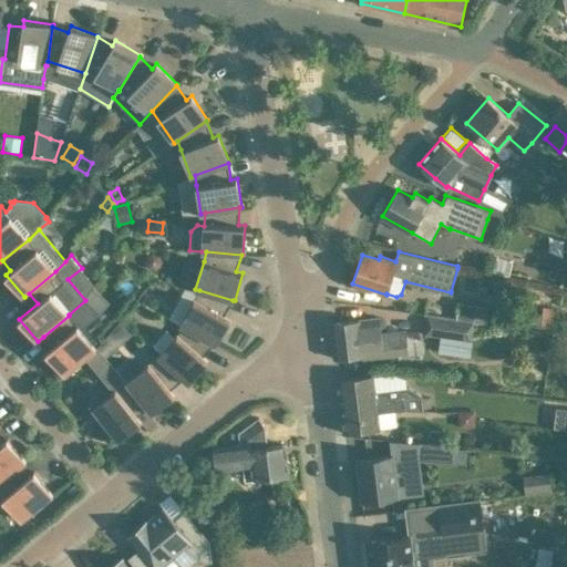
[(121,266),(122,261),(119,256),(114,255),(112,264),(121,266)]
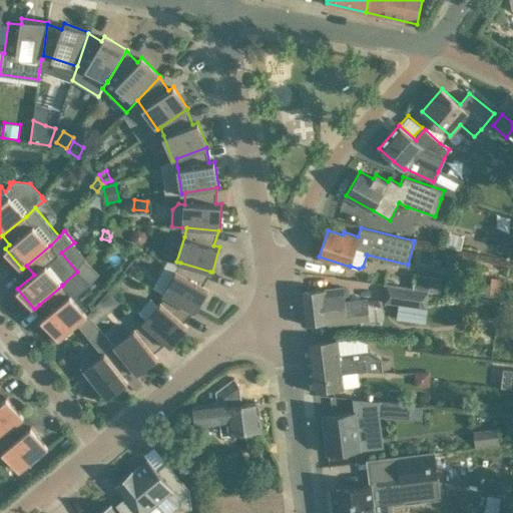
[(203,286),(210,272),(180,263),(176,271),(163,294),(166,295),(194,311),(195,312),(208,289),(203,286)]
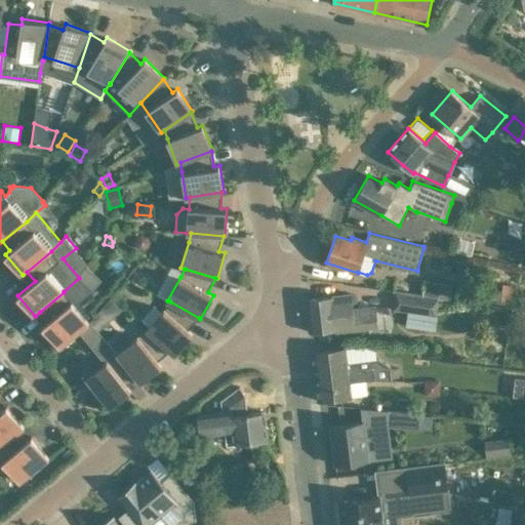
[(64,292),(40,312),(47,322),(42,325),(59,347),(78,331),(89,322),(76,306),(92,291),(79,278),(64,291),(64,292)]
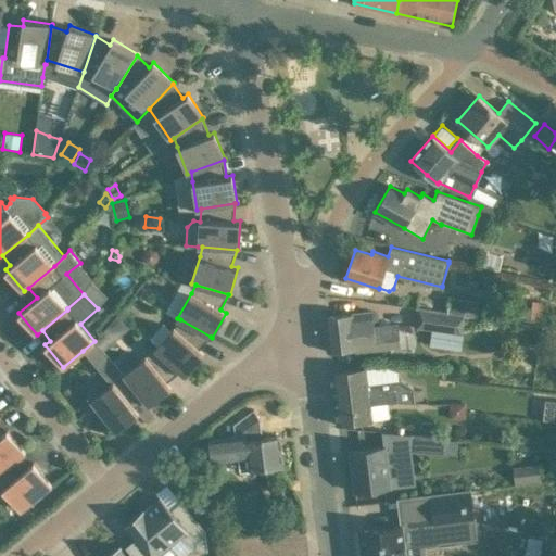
[(447,313),(465,315),(467,299),(450,297),(447,313)]
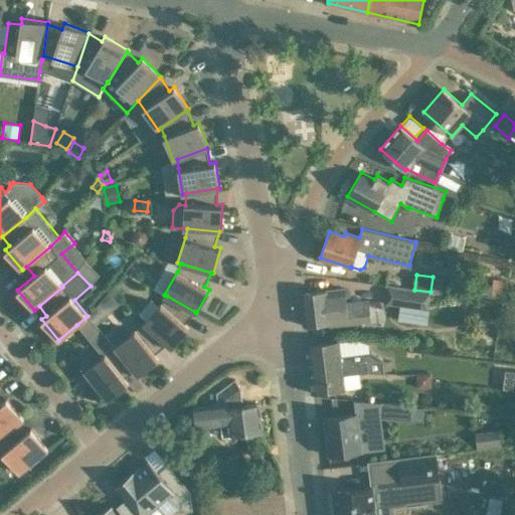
[(493,285),(492,285),(478,283),(477,296),(491,298),(493,285)]
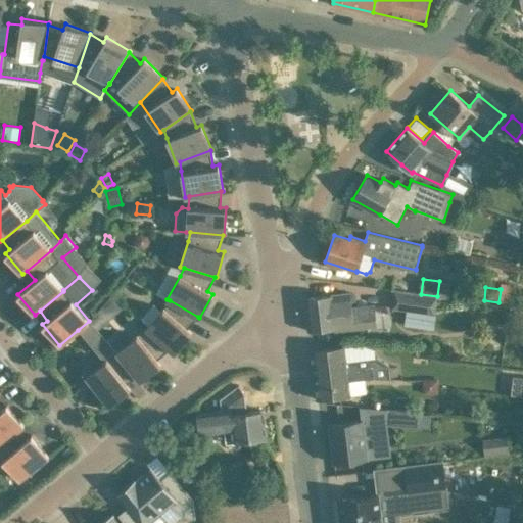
[(391,308),(407,311),(435,315),(437,297),(394,291),(391,308)]
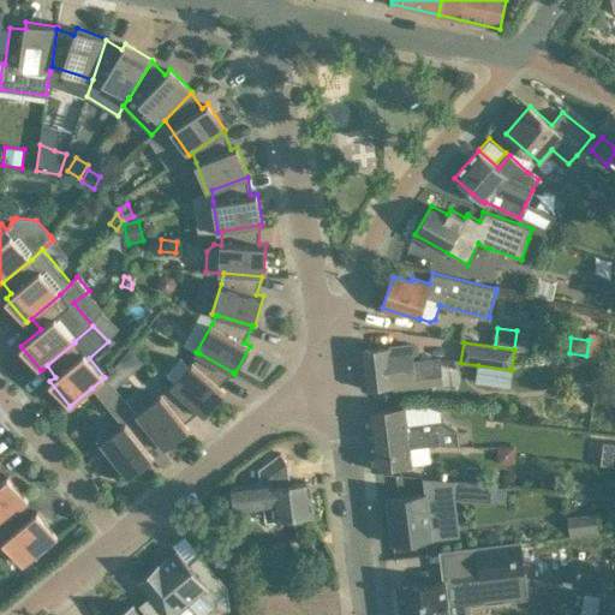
[(363,388),(394,384),(395,390),(443,384),(440,358),(415,360),(412,346),(410,346),(410,344),(359,350),(363,388)]
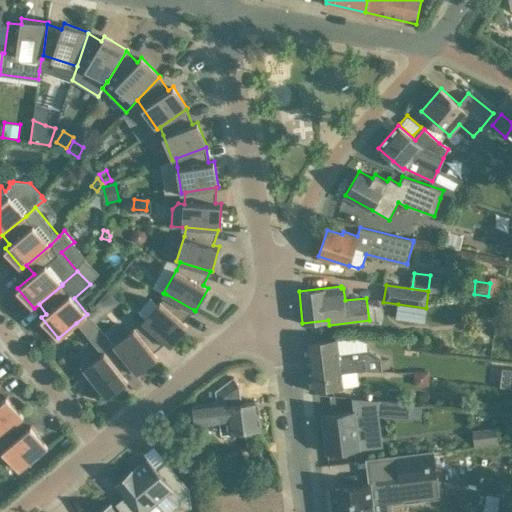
[(143,321),(166,341),(171,345),(188,325),(184,322),(194,310),(166,294),(143,321)]
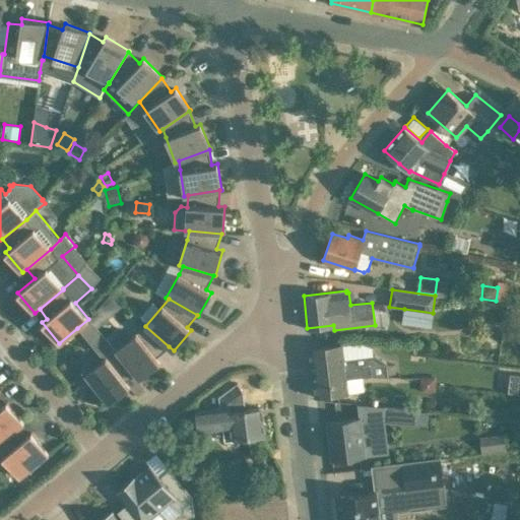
[(96,327),(106,320),(96,310),(89,318),(96,327)]
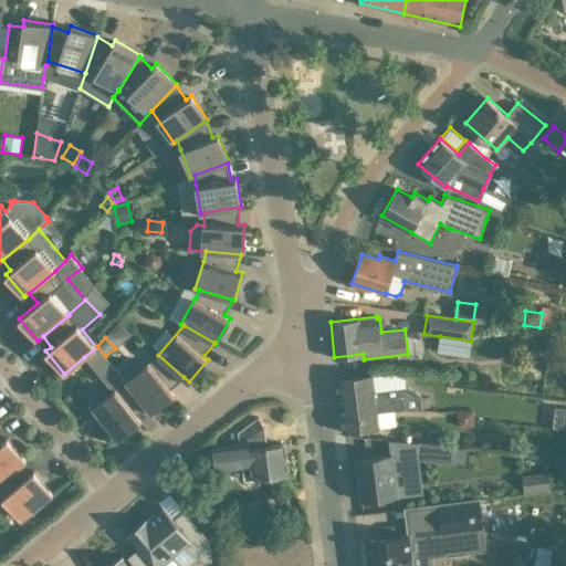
[(97,346),(96,347),(84,357),(98,374),(112,364),(105,356),(97,346)]
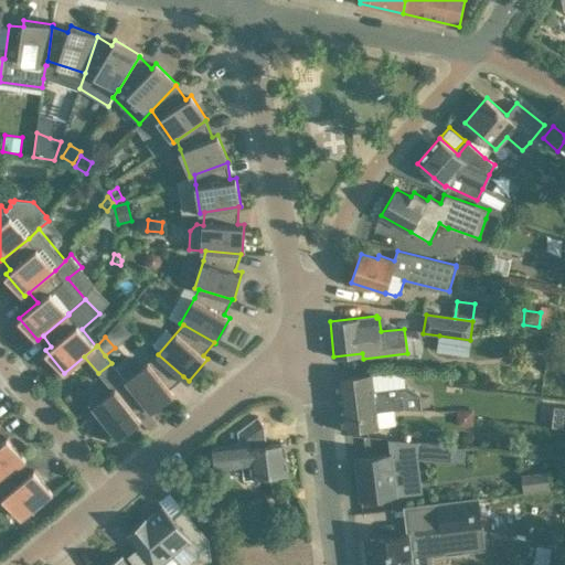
[(170,388),(183,376),(158,354),(126,380),(147,406),(151,412),(174,393),(170,388)]
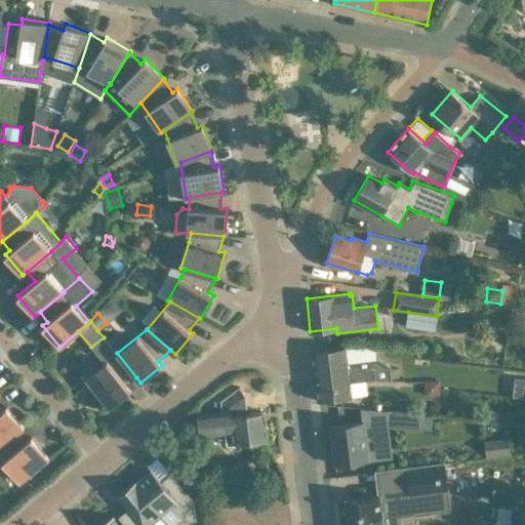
[(348,362),(346,347),(313,351),(316,376),(374,368),(375,378),(375,380),(392,380),(391,365),(378,359),(368,360),(348,362)]
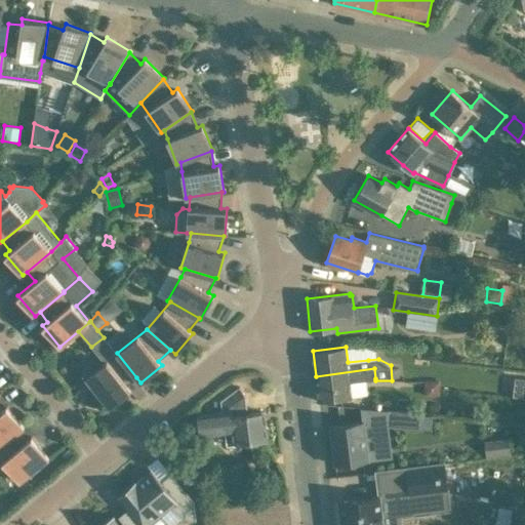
[(136,377),(117,353),(104,363),(86,377),(110,407),(131,390),(127,386),(136,377)]
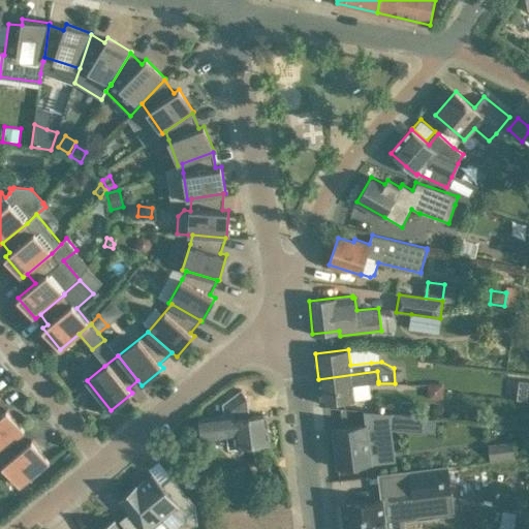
[(377,371),(318,379),(321,404),(354,400),(352,385),(374,383),(378,383),(378,381),(377,371)]
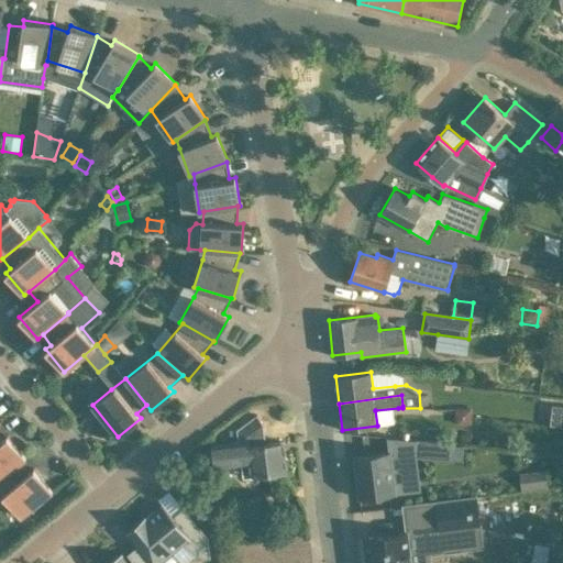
[(562,405),(552,404),(550,424),(562,426),(562,405)]
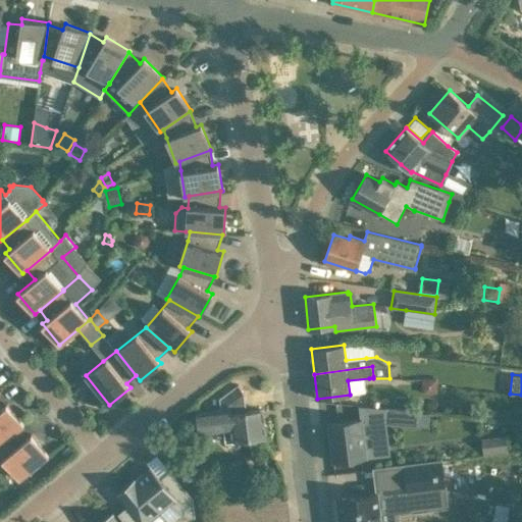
[(197,412),(199,432),(214,430),(213,428),(231,427),(232,440),(246,439),(266,436),(265,433),(268,430),(267,424),(264,422),(262,409),(242,411),(241,408),(246,407),(245,392),(239,383),(219,398),(221,409),(197,412)]
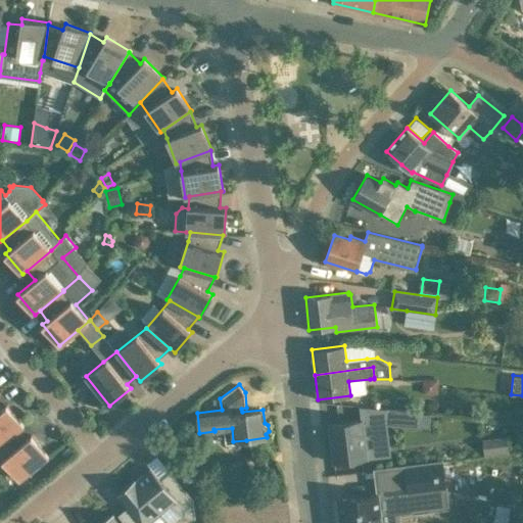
[(0,444),(19,429),(25,425),(7,405),(2,409),(0,405),(0,444)]
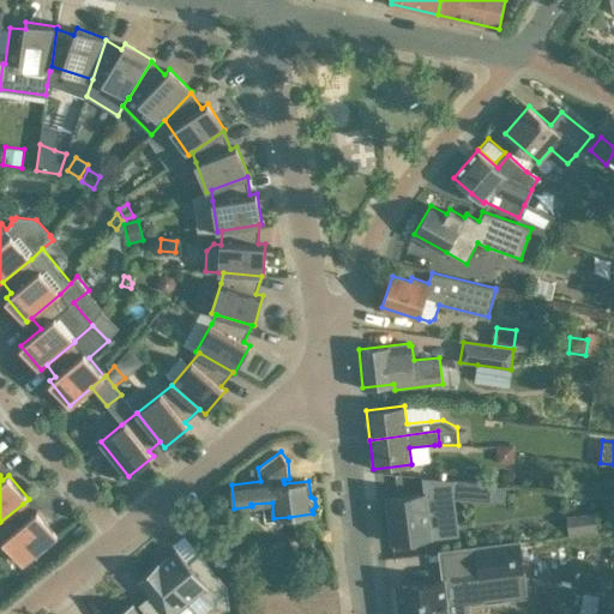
[(491,482),(455,479),(453,497),(489,500),(491,482)]
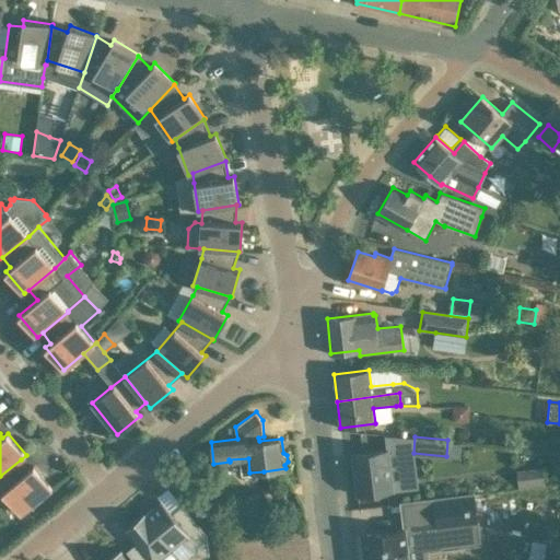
[(387,448),(352,453),(358,494),(393,490),(387,448)]
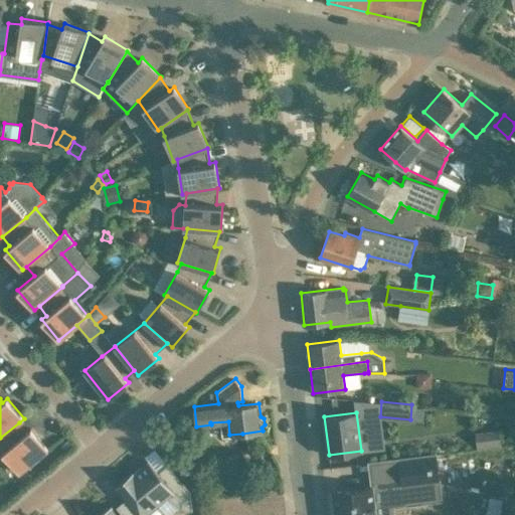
[(19,422),(0,438),(0,461),(6,456),(19,472),(48,449),(31,427),(27,432),(19,422)]
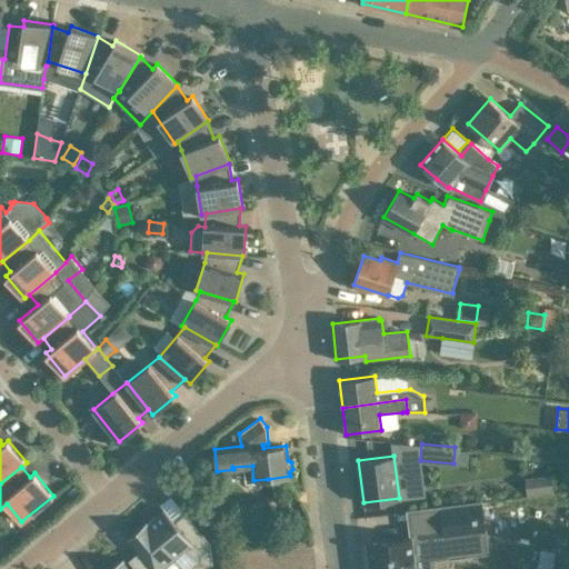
[(525,478),(527,496),(553,493),(551,475),(525,478)]
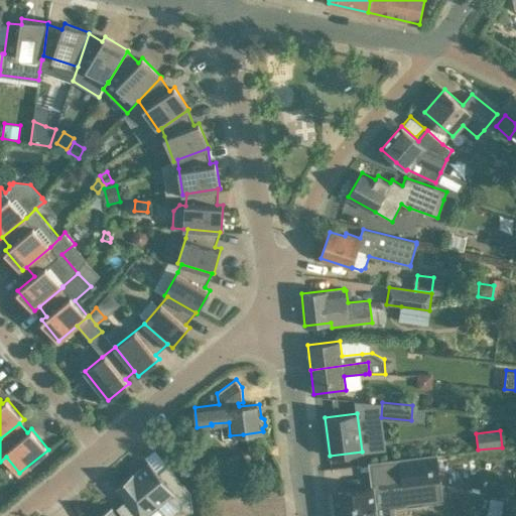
[(437,456),(399,461),(402,486),(440,481),(437,456)]
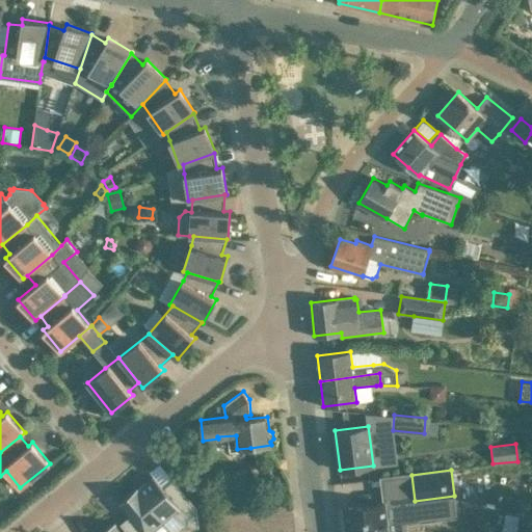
[(136,488),(163,521),(173,512),(192,527),(200,527),(196,507),(174,479),(164,487),(153,474),(152,475),(153,476),(138,487),(137,487),(136,488)]
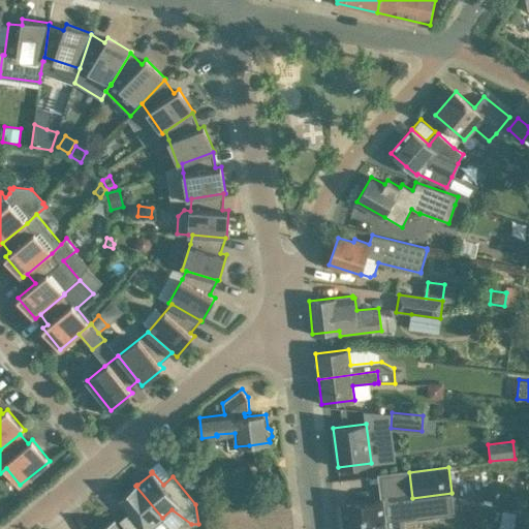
[(497,528),(512,528),(523,481),(508,478),(497,528)]
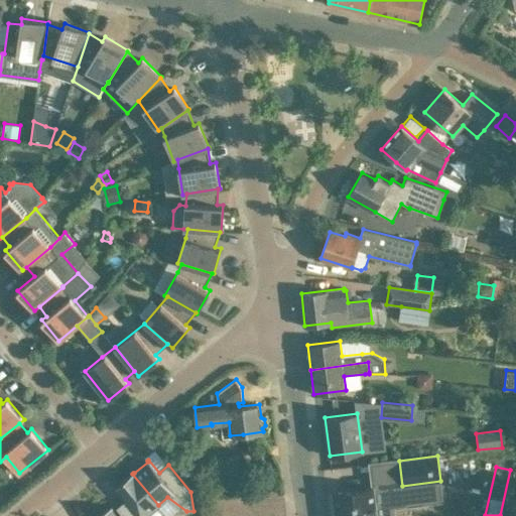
[(165,515),(157,505),(158,505),(132,474),(115,487),(116,489),(117,488),(126,499),(116,507),(123,515),(165,515)]
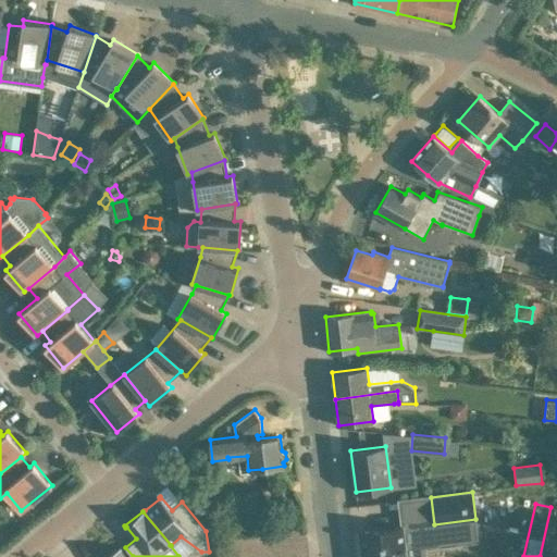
[(360,531),(362,556),(405,556),(401,525),(360,531)]
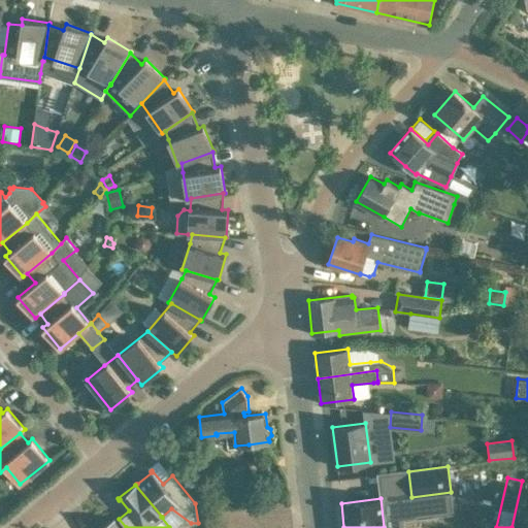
[(116,519),(114,518),(98,527),(120,527),(114,520),(116,519)]
